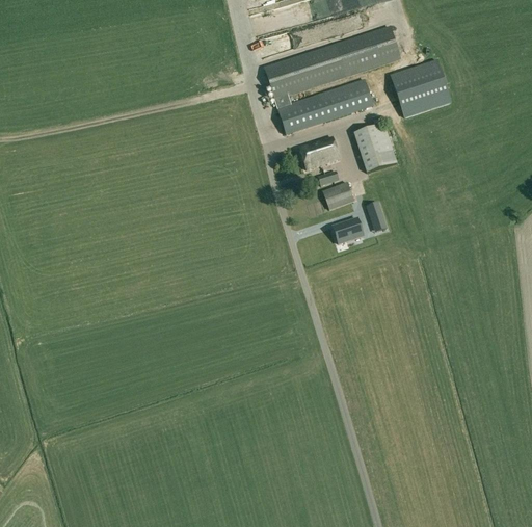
[(285,132),(351,110),(374,103),(365,76),(342,83),(321,90),(323,96),(295,104),(292,105),(288,93),(291,91),(350,72),(362,69),(400,55),(390,23),(346,37),(340,40),(263,64),(285,132)]
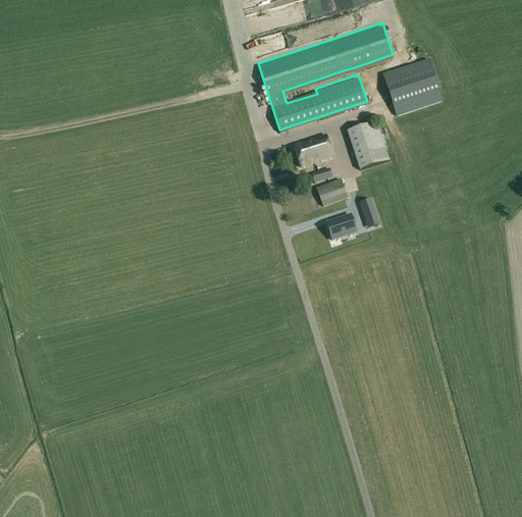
[(428,56),(383,70),(397,111),(441,97),(428,56)]
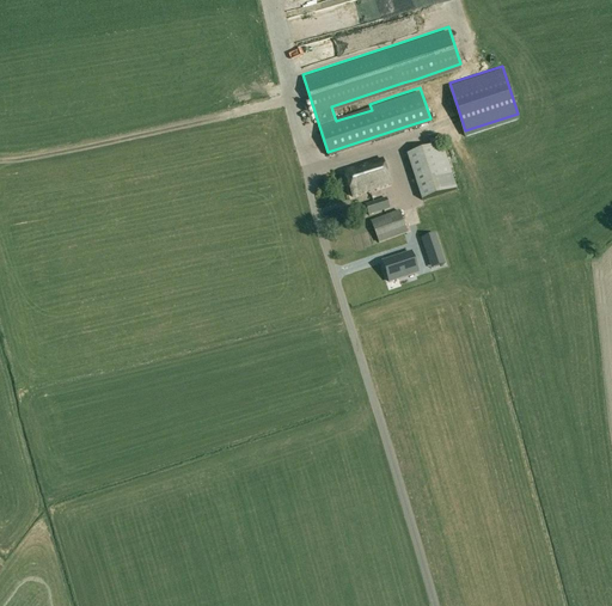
[(407,150),(422,195),(456,184),(441,139),(407,150)]
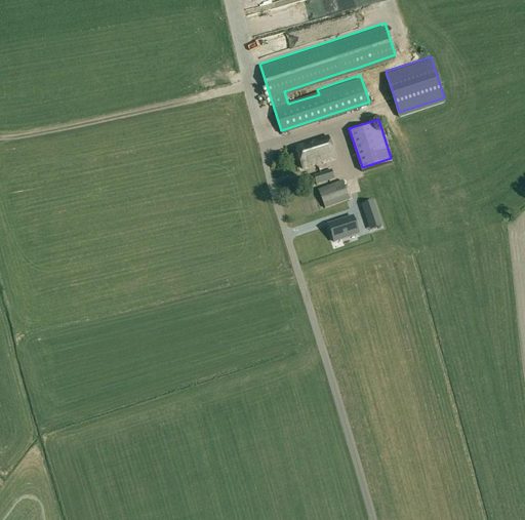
[(334,154),(327,131),(294,143),(301,164),(334,154)]
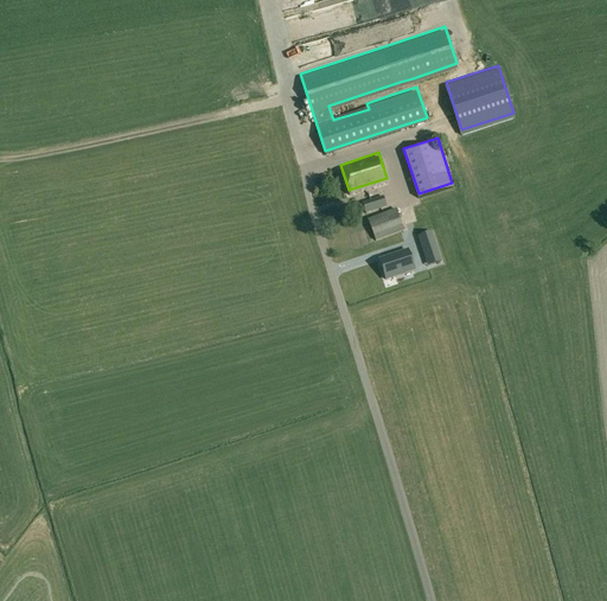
[(387,202),(383,192),(363,198),(366,209),(387,202)]
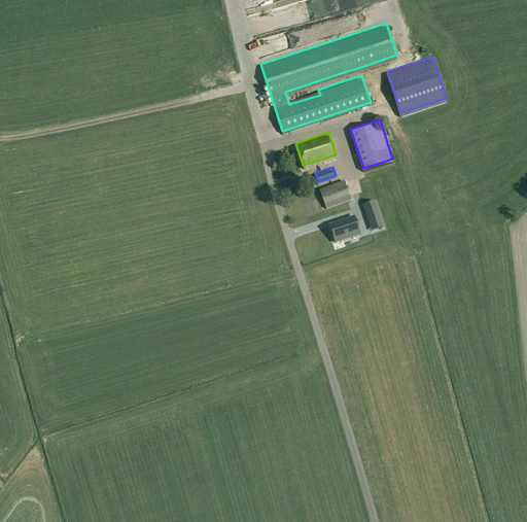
[(344,177),(318,186),(326,206),(351,196),(344,177)]
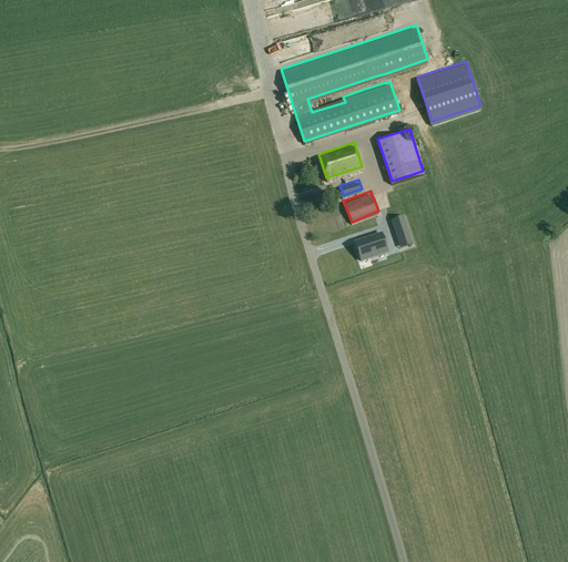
[(397,237),(411,233),(406,220),(392,224),(397,237)]
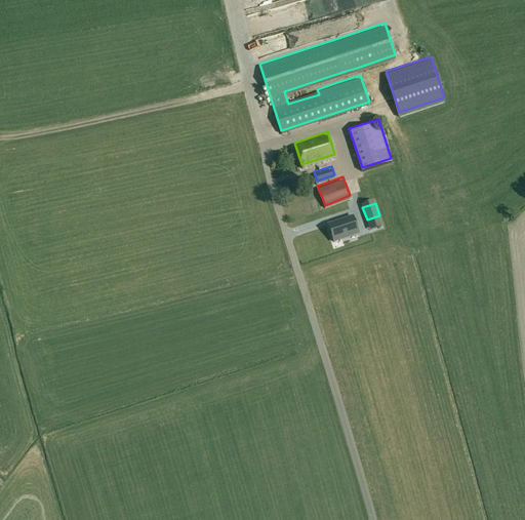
[(358,230),(352,212),(328,221),(333,238),(358,230)]
